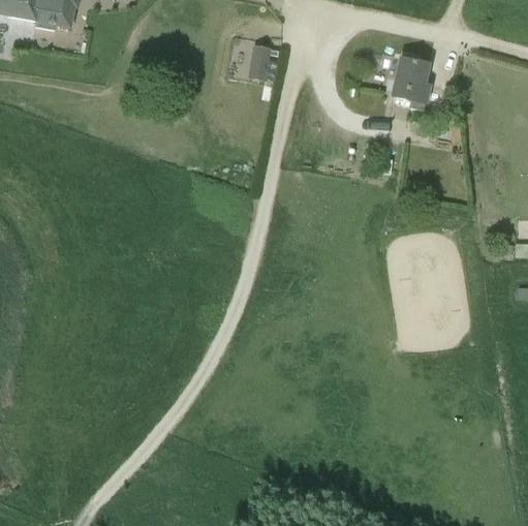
[(0,13),(34,21),(33,26),(53,29),(54,24),(69,27),(73,6),(76,6),(78,0),(0,0),(0,13)]
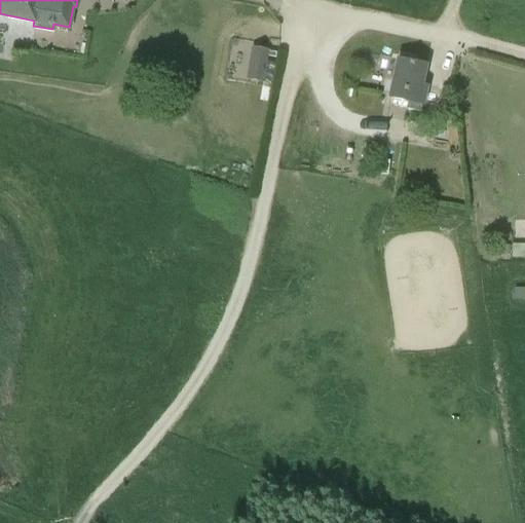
[(252,47),(247,78),(263,80),(268,49),(252,47)]
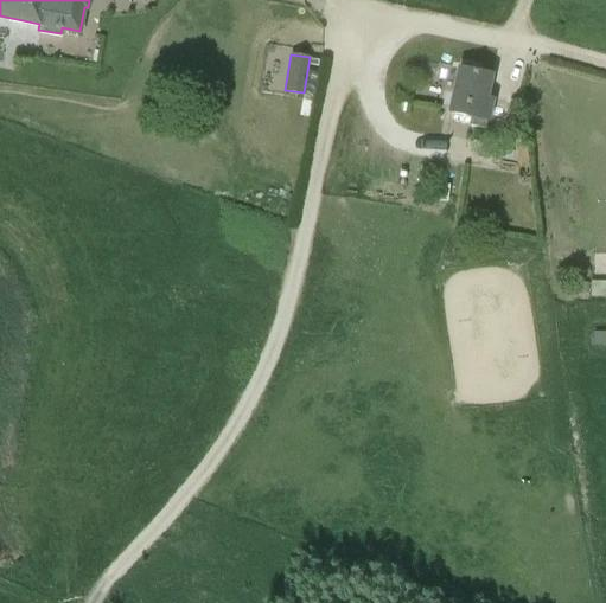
[(458,68),(450,109),(470,113),(467,123),(485,127),(488,116),(491,98),(485,97),(490,74),(458,68)]
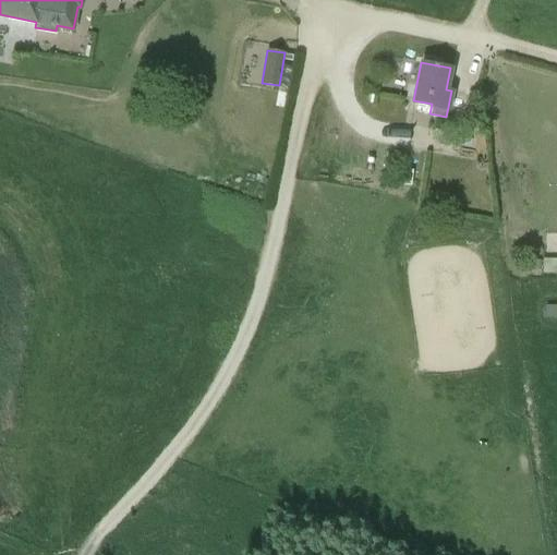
[(556,256),(544,256),(543,269),(556,270),(556,268),(556,256)]
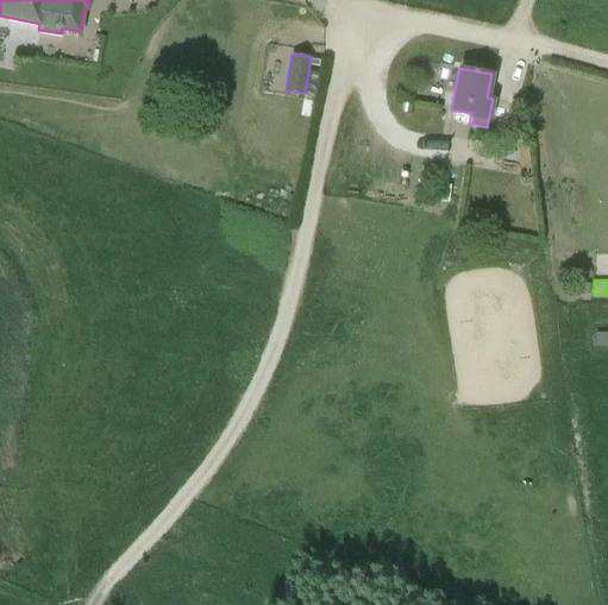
[(607,331),(595,331),(595,344),(607,344),(607,331)]
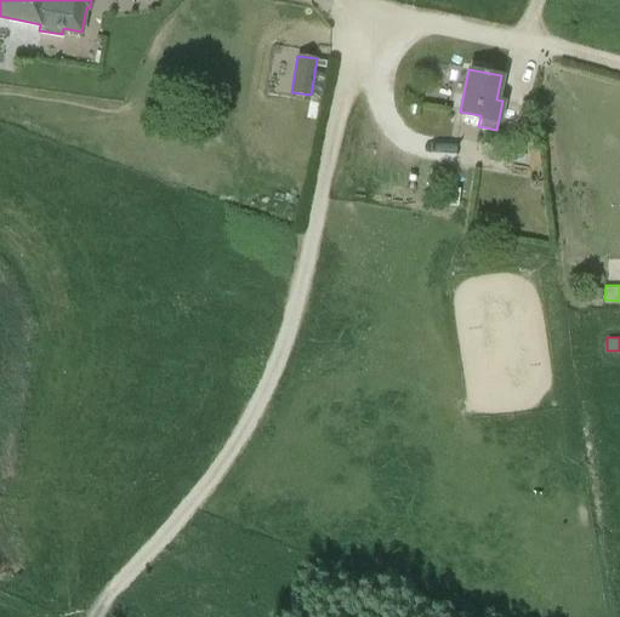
All buildings are outlined.
